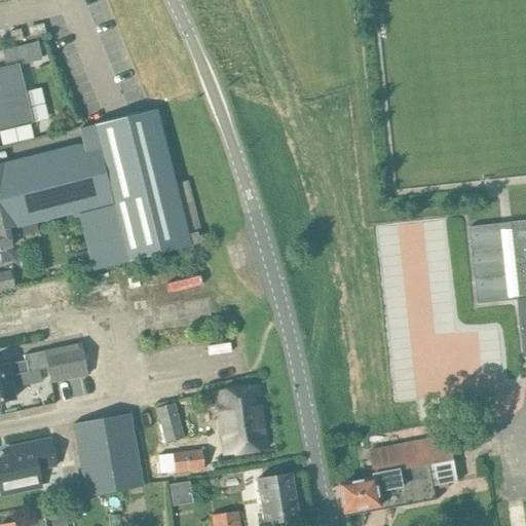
[(12,42),(23,39),(21,30),(13,31),(9,32),(12,42)]
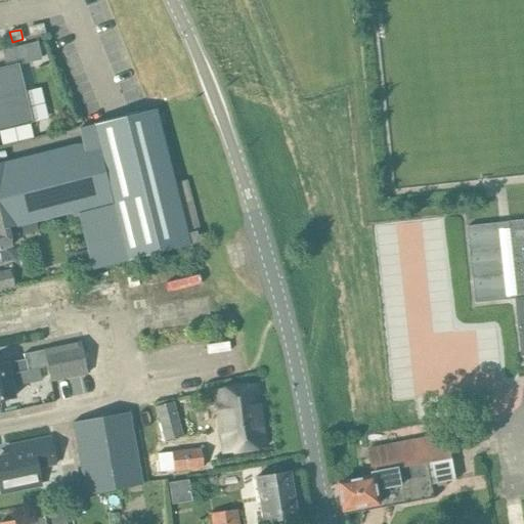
[(0,130),(32,122),(20,77),(17,63),(0,68),(0,130)]
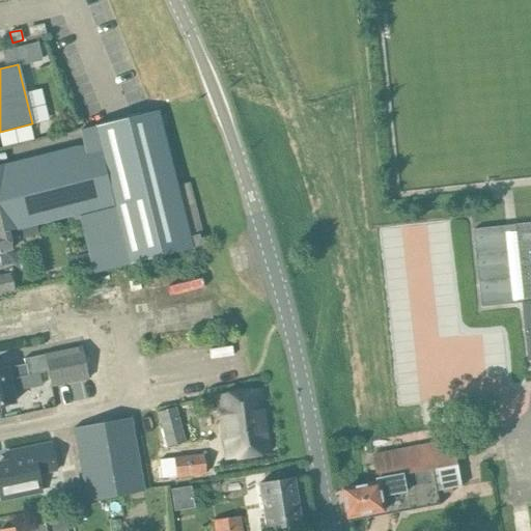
[(20,228),(72,215),(73,219),(79,217),(93,274),(185,251),(204,246),(193,202),(180,205),(157,111),(80,130),(84,146),(4,166),(0,166),(0,252),(11,249),(6,231),(20,228)]
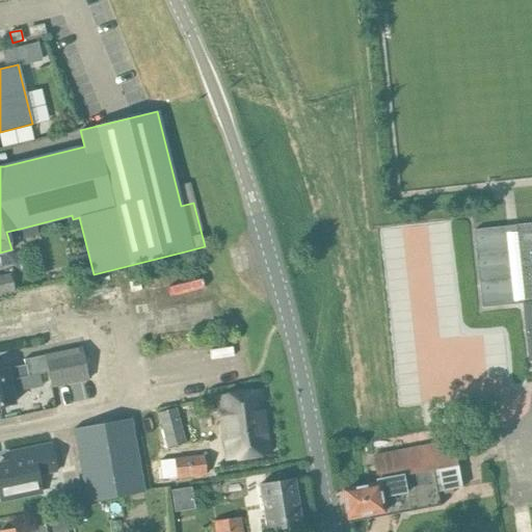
[(531,223),(517,225),(474,230),(483,308),(524,303),(530,361),(531,361),(531,223)]
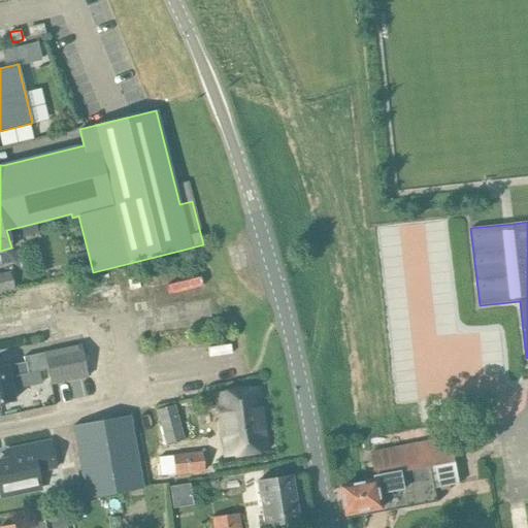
[(0,275),(0,292),(14,289),(10,273),(0,275)]
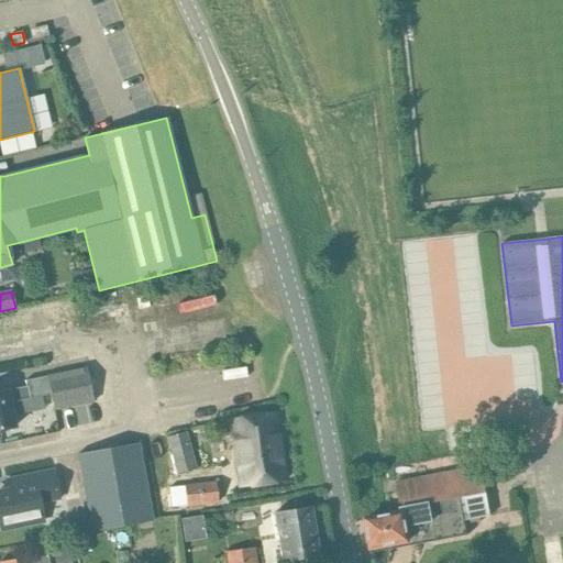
[(166,327),(213,318),(211,306),(164,315),(166,327)]
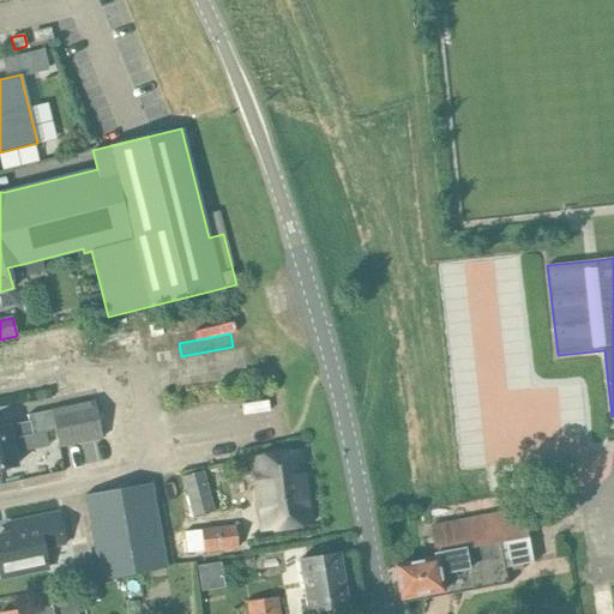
[(92,401),(50,410),(50,411),(28,416),(29,421),(7,426),(6,425),(0,426),(0,468),(16,465),(10,439),(55,429),(59,447),(101,438),(92,401)]
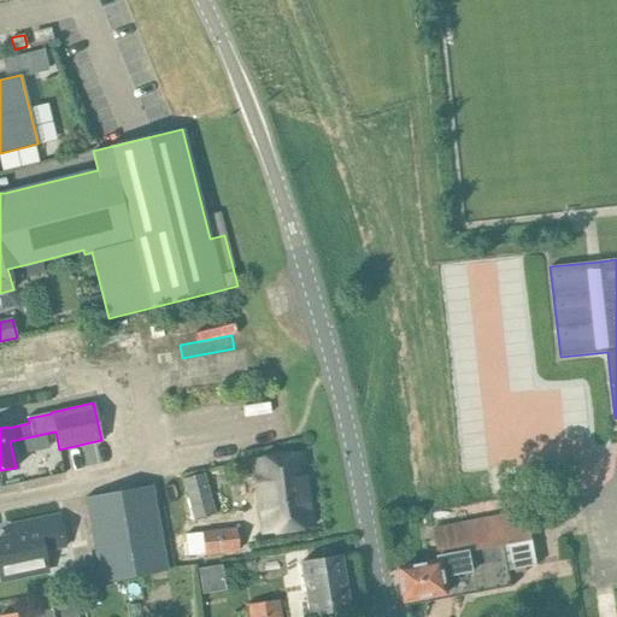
[(252,459),(263,534),(312,527),(301,452),(252,459)]
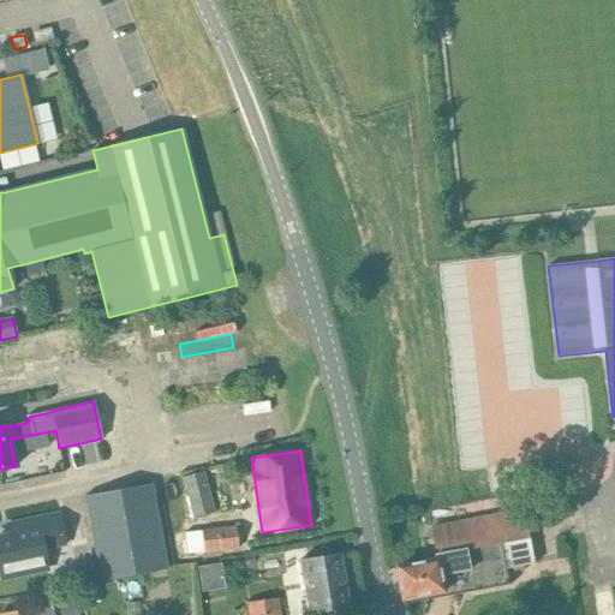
[(226,508),(216,471),(183,479),(192,518),(226,508)]
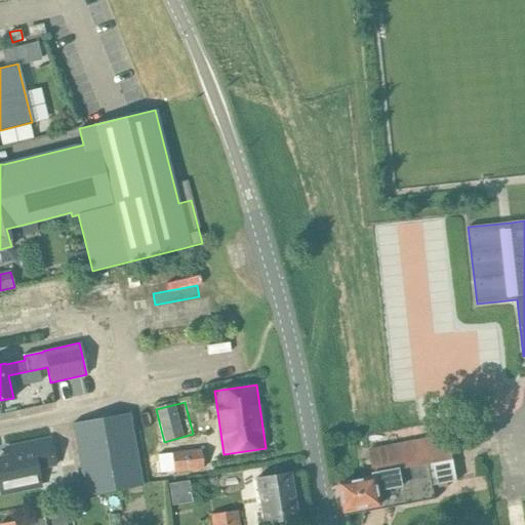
[(85,496),(142,486),(129,413),(72,423),(85,496)]
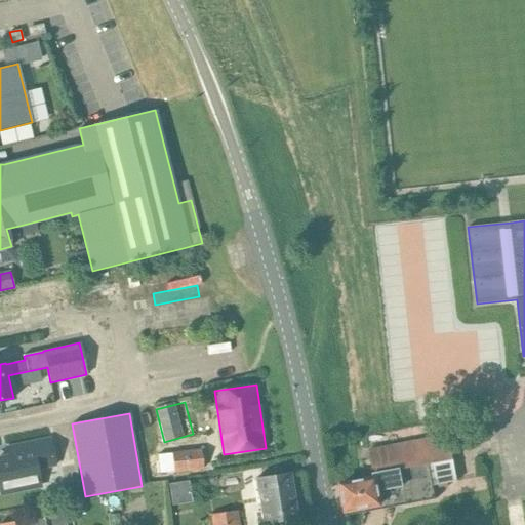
[(374,478),(340,484),(346,511),(381,505),(380,501),(387,500),(388,509),(408,505),(436,499),(434,485),(457,481),(448,435),(369,449),(374,478)]
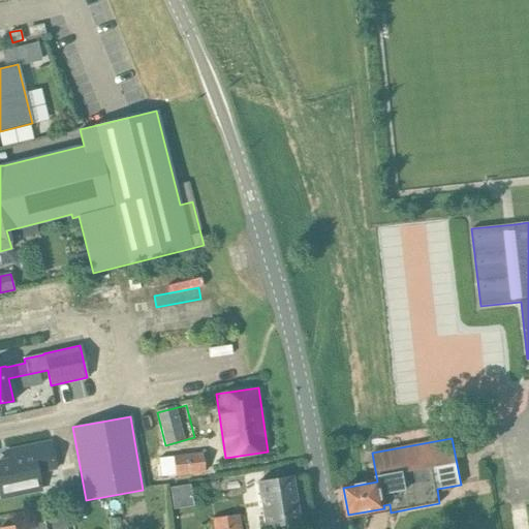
[(0,464),(0,492),(1,497),(38,489),(34,471),(55,467),(49,441),(17,448),(20,460),(0,464)]
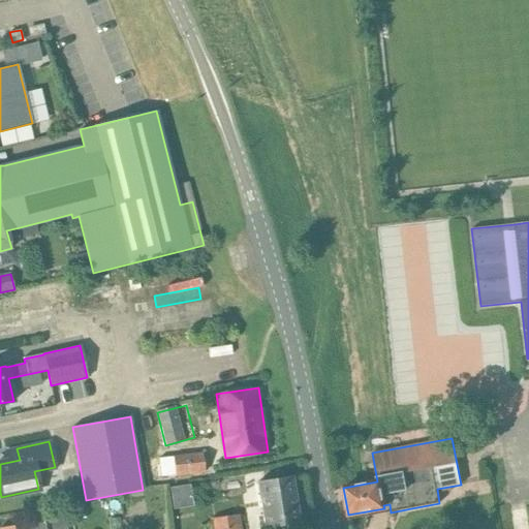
[(201,453),(182,455),(173,456),(173,457),(158,458),(160,476),(175,475),(205,472),(201,453)]
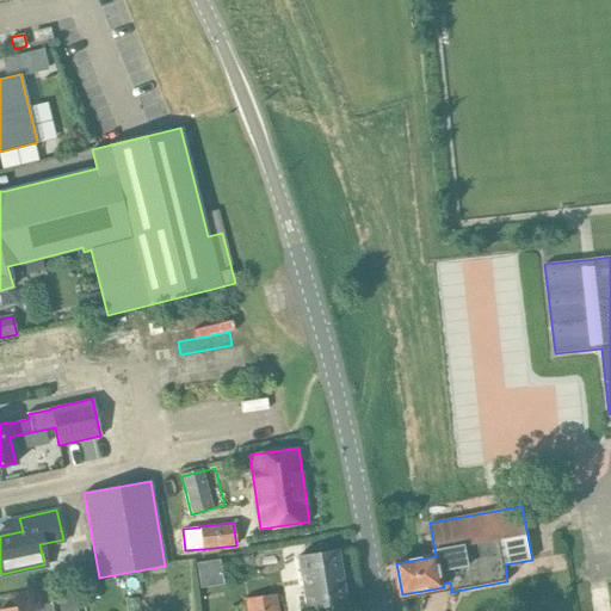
[(327,610),(327,608),(346,604),(338,550),(297,556),(306,610),(327,610)]
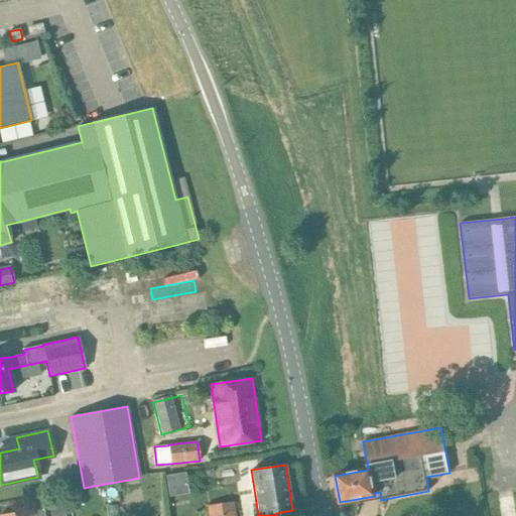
[(207,506),(208,515),(233,515),(231,502),(207,506)]
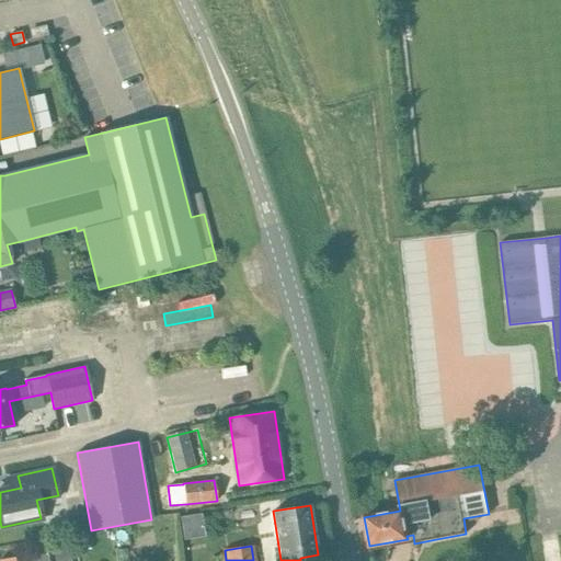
[(71,560),(69,548),(21,557),(0,560),(71,560)]
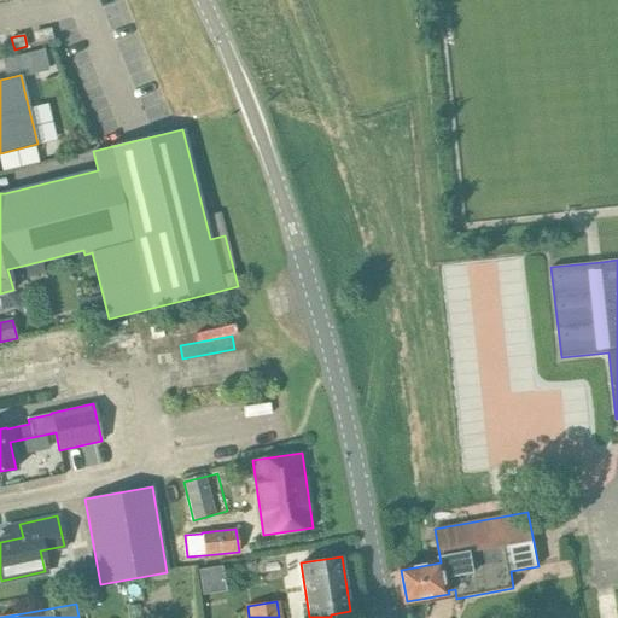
[(140,617),(139,605),(127,607),(128,617),(140,617)]
